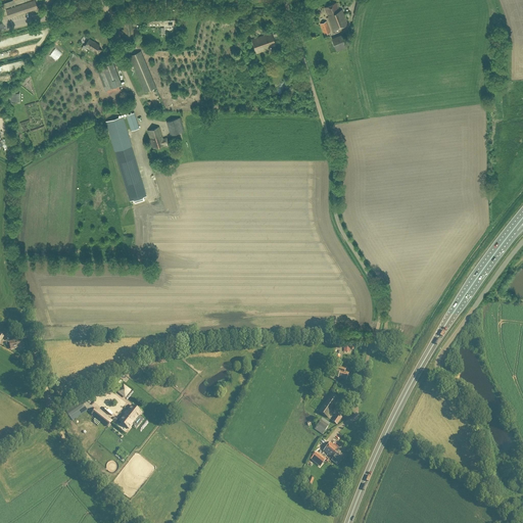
[(12,0),(2,4),(4,11),(6,10),(8,16),(14,14),(37,6),(36,3),(35,0),(12,0)]
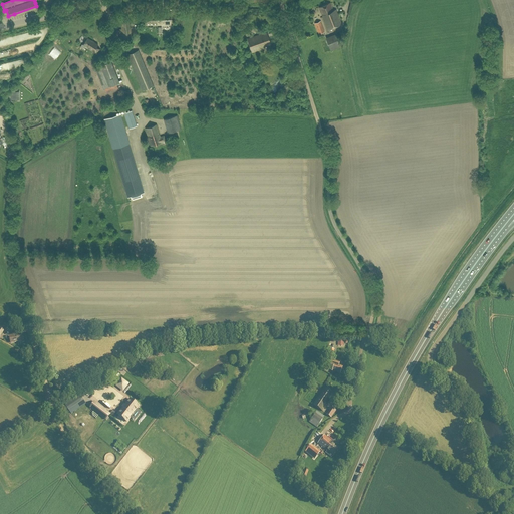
[(341,23),(335,9),(333,10),(330,2),(318,7),(320,12),(327,29),(341,23)]
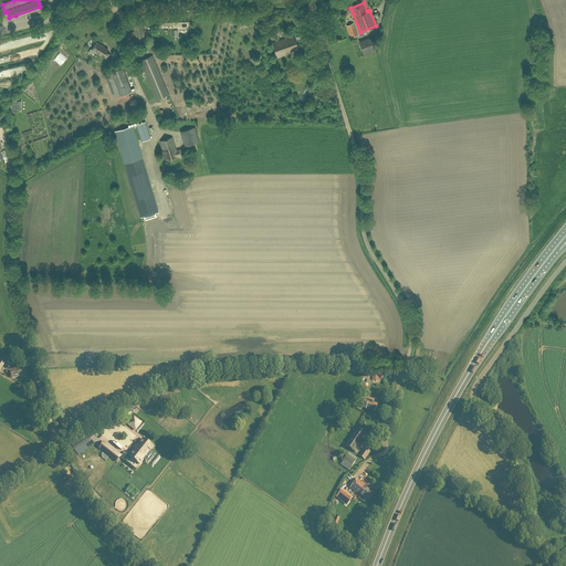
[(146,25),(145,19),(129,20),(130,28),(134,28),(135,31),(132,32),(133,42),(144,41),(142,27),(146,25)]
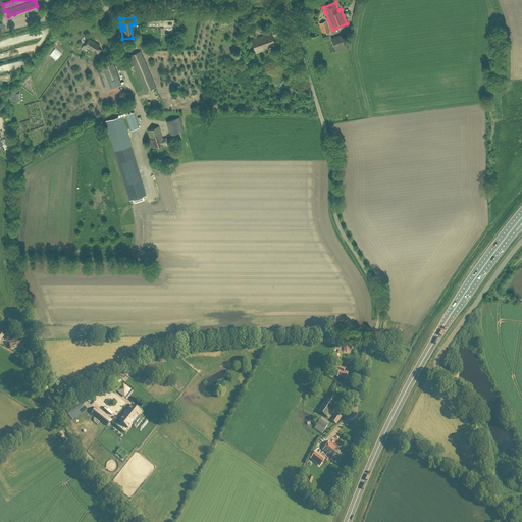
[(323,35),(329,32),(325,21),(319,23),(323,35)]
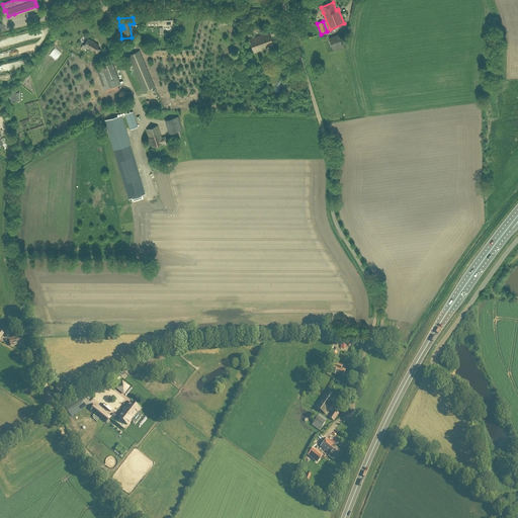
[(262,49),(273,45),(268,31),(249,38),(254,52),(262,49)]
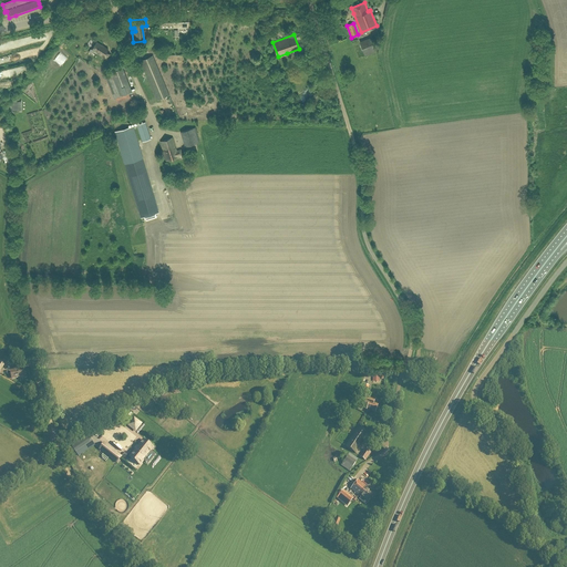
[(362,51),(364,55),(375,51),(373,47),(371,41),(360,44),(362,51)]
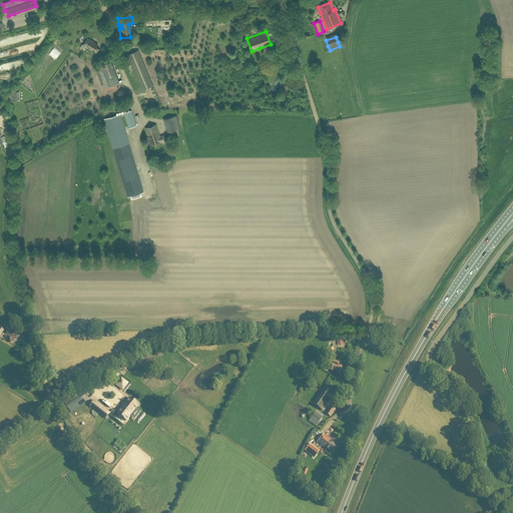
[(96,53),(99,49),(96,47),(97,44),(87,38),(83,44),(93,50),(92,51),(96,53)]
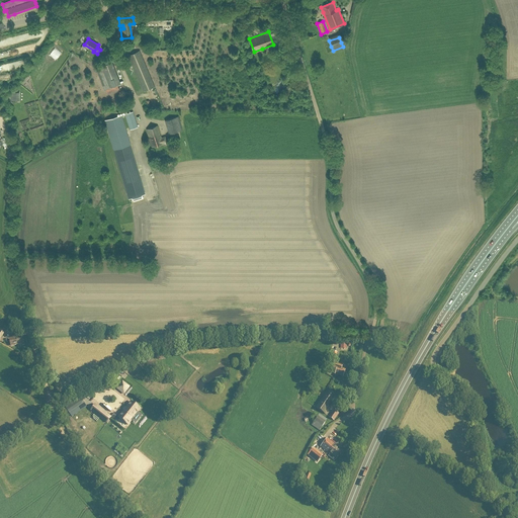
[(144,91),(154,86),(139,51),(128,55),(144,91)]
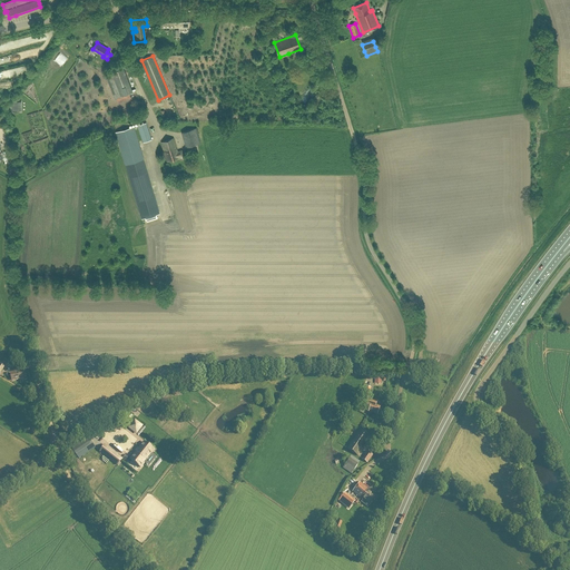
[(123,68),(111,72),(105,75),(114,98),(131,91),(123,68)]
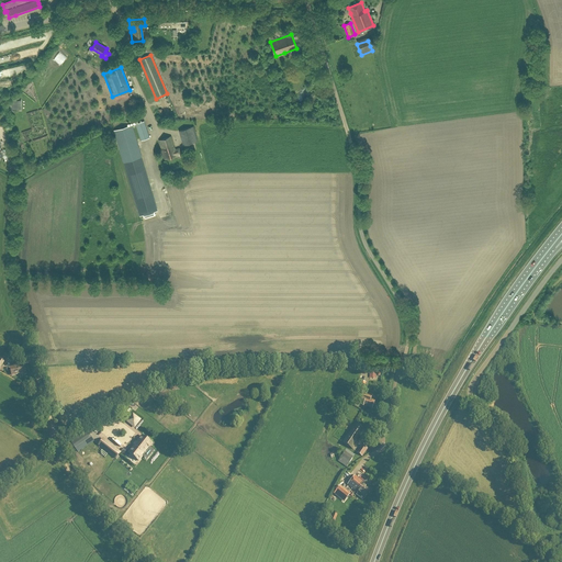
[(141,141),(149,137),(144,121),(135,123),(141,141)]
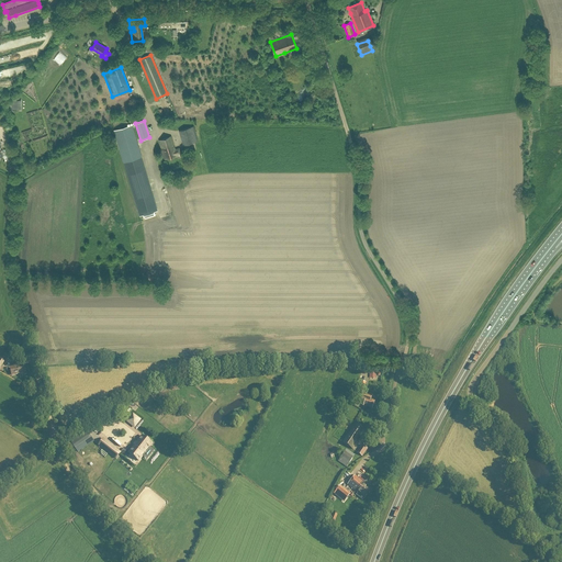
[(157,210),(132,125),(114,130),(139,215),(144,214),(145,218),(155,215),(154,211),(157,210)]
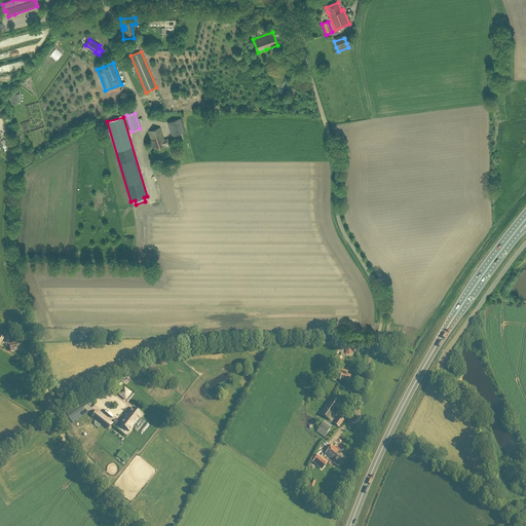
[(163,140),(159,127),(148,130),(154,149),(165,145),(164,144),(168,143),(167,139),(163,140)]
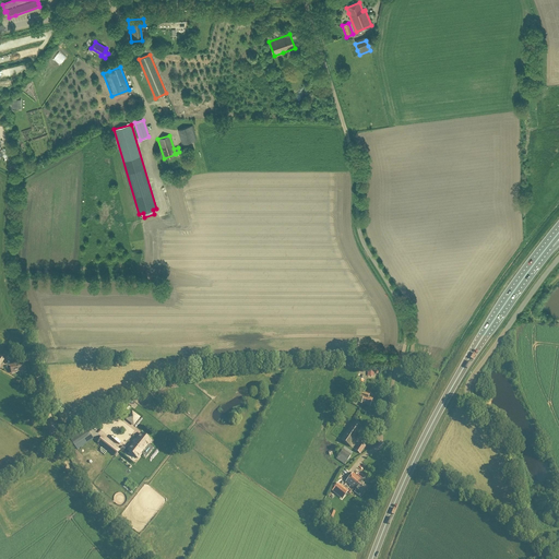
[(11,373),(23,371),(21,364),(6,367),(7,370),(10,369),(11,373)]
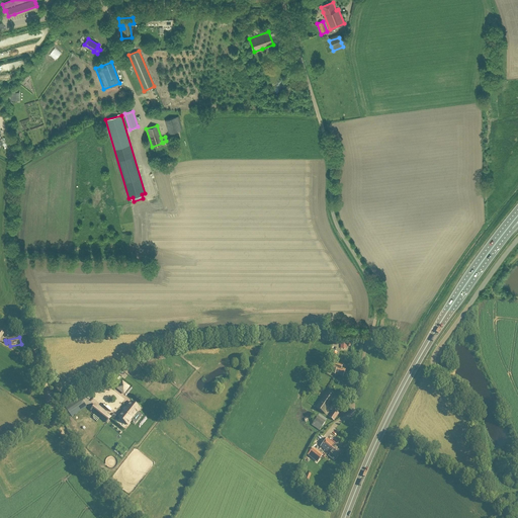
[(343,377),(345,370),(341,369),(342,365),(335,363),(331,373),(335,374),(343,377)]
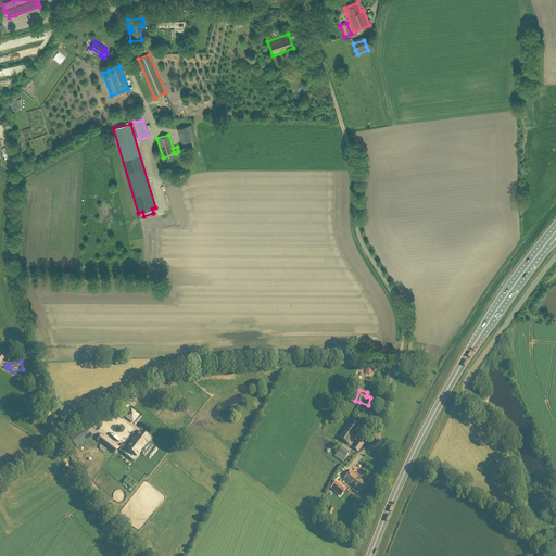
[(349,445),(361,427),(350,419),(338,438),(349,445)]
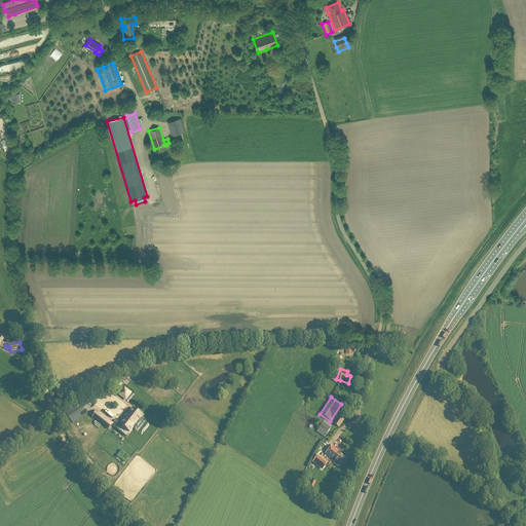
[(80,404),(66,414),(73,424),(87,413),(80,404)]
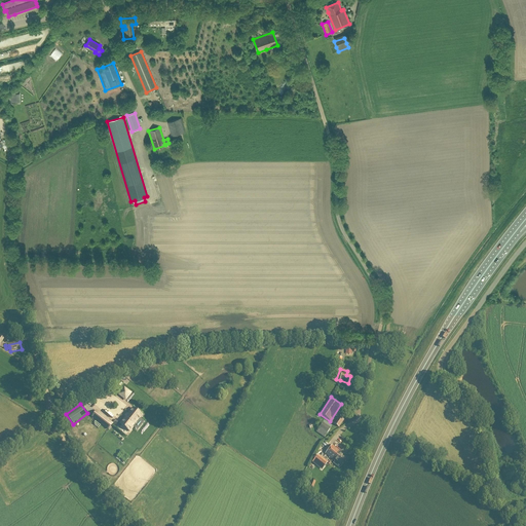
[(129,433),(142,416),(133,409),(120,424),(129,433)]
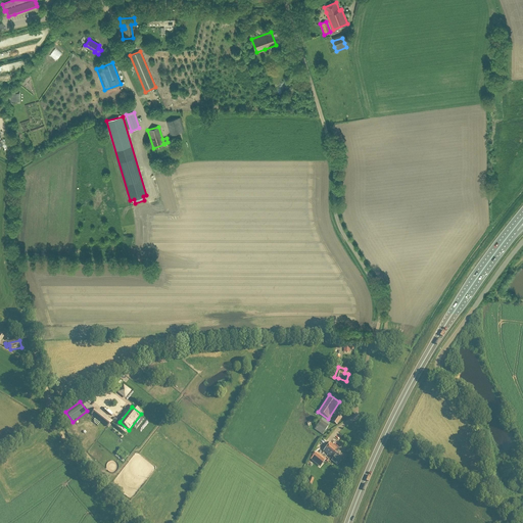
[(111,422),(96,409),(91,415),(107,427),(111,422)]
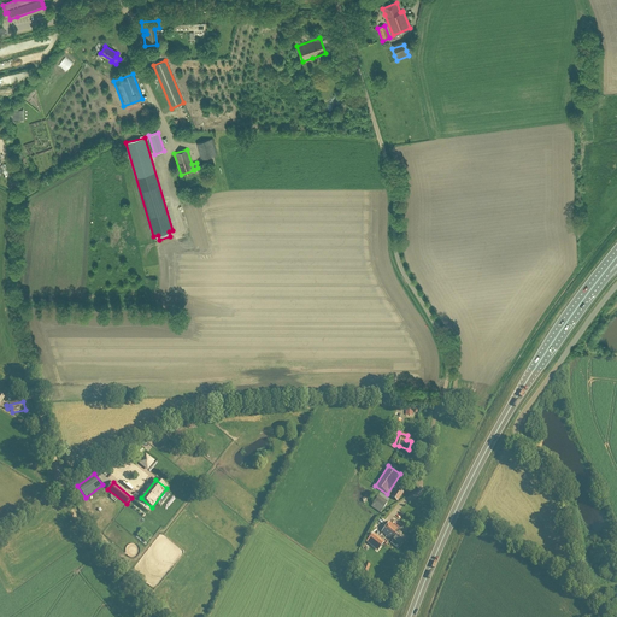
[(404,494),(398,489),(392,498),(398,503),(404,494)]
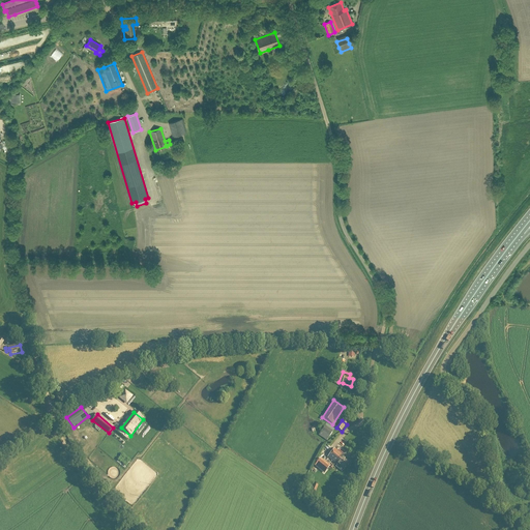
[(319,434),(328,440),(334,431),(326,424),(319,434)]
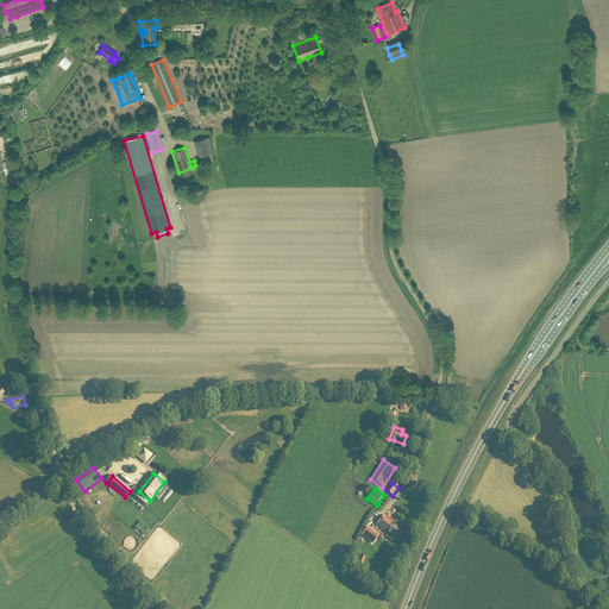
[(401,533),(401,532),(401,531),(393,523),(393,522),(384,515),(376,526),(387,535),(389,534),(395,539),(397,535),(400,534),(401,533)]
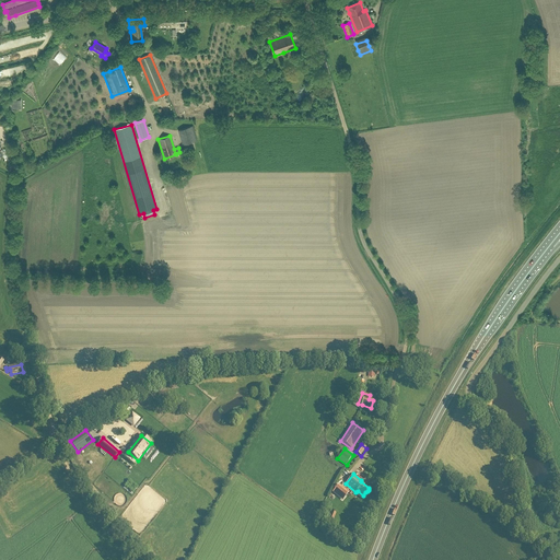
[(333,492),(339,498),(342,501),(345,498),(348,493),(338,486),(333,492)]
